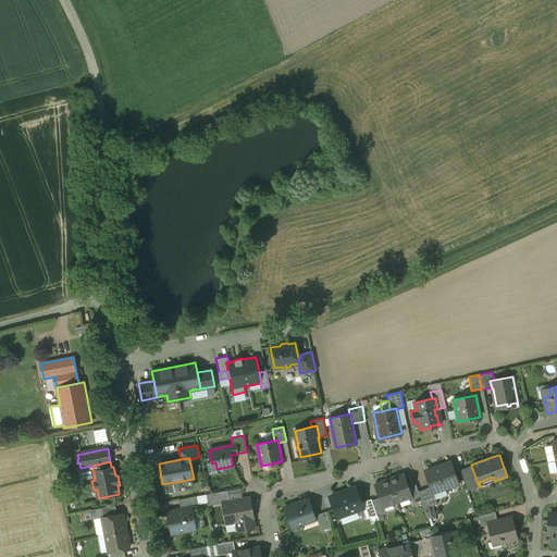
[(450,463),(425,472),(431,487),(432,492),(433,492),(458,483),(450,463)]
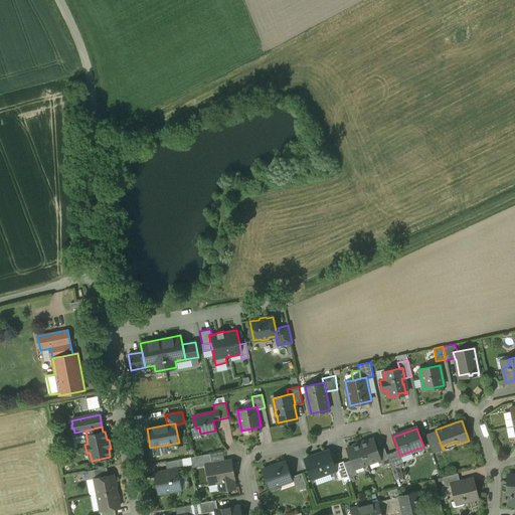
[(436,431),(425,435),(433,454),(443,450),(436,431)]
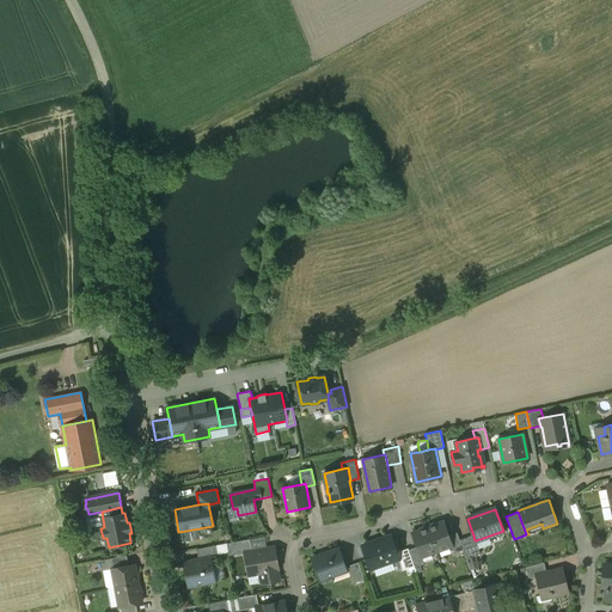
[(444,522),(428,527),(436,551),(452,546),(448,536),(444,522)]
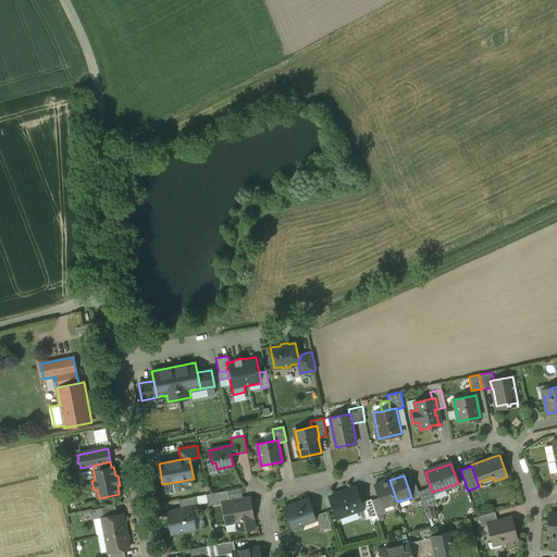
[(390,480),(375,485),(380,497),(383,507),(384,507),(397,502),(390,480)]
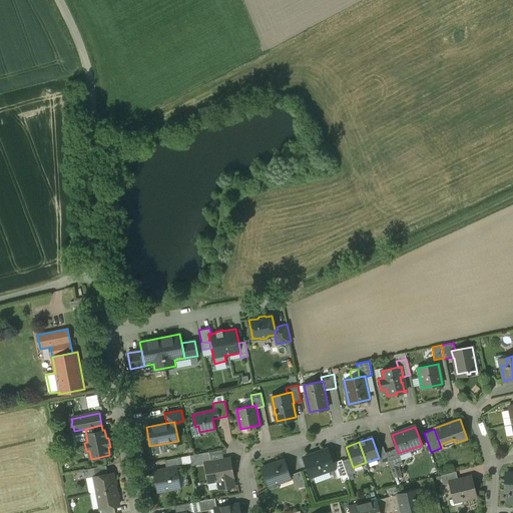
[(383,446),(376,449),(379,458),(381,464),(389,462),(385,453),(383,446)]
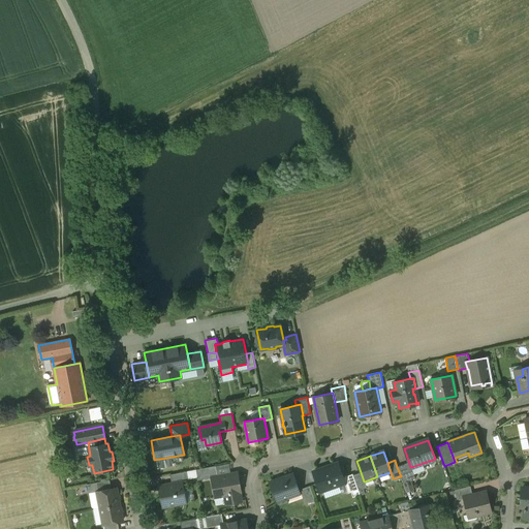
[(338,463),(314,471),(321,492),(345,483),(338,463)]
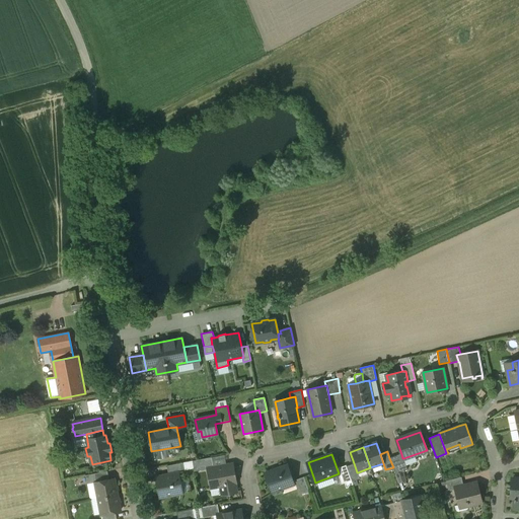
[(401,454),(389,458),(393,467),(395,473),(408,469),(403,458),(402,458),(401,454)]
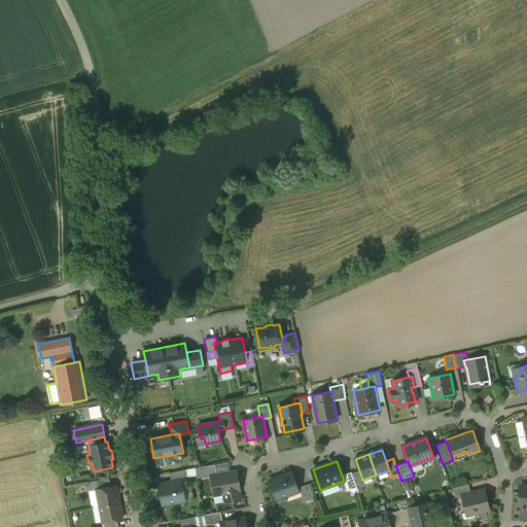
[(215,464),(196,468),(198,479),(208,477),(208,473),(216,472),(215,464)]
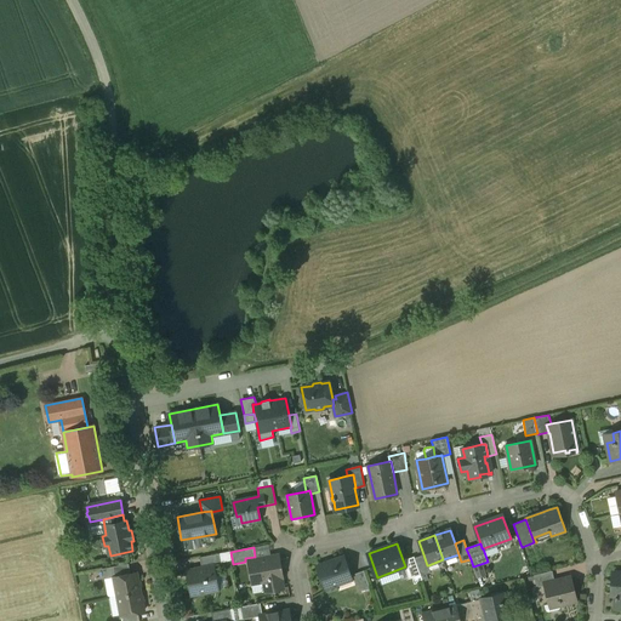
[(220,553),(200,558),(203,568),(214,565),(214,567),(222,565),(220,553)]
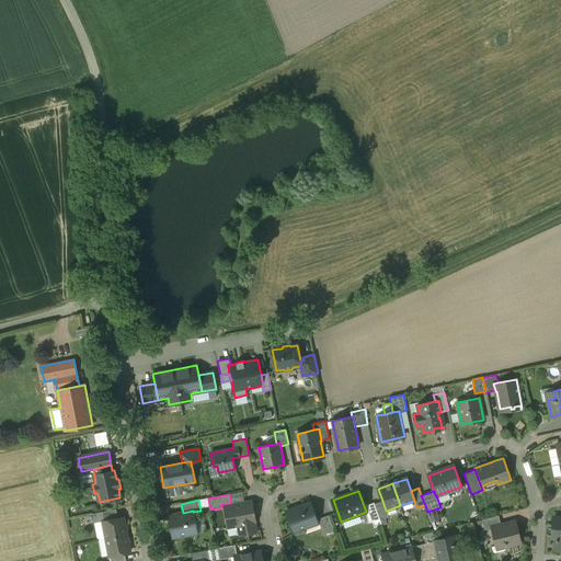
[(382,501),(375,504),(380,519),(380,521),(389,517),(387,511),(386,511),(382,501)]
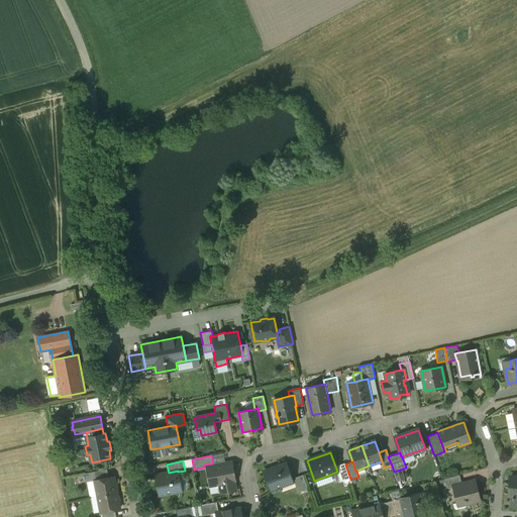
[(231,462),(216,466),(216,464),(207,467),(211,486),(224,484),(226,491),(236,490),(235,482),(234,482),(231,462)]
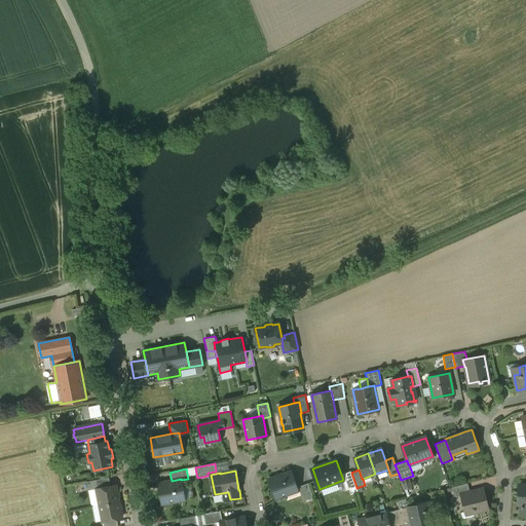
[(291,473),(283,476),(283,475),(268,480),(275,498),(286,495),(288,495),(288,493),(297,490),(297,491),(298,490),(292,472),(291,473)]
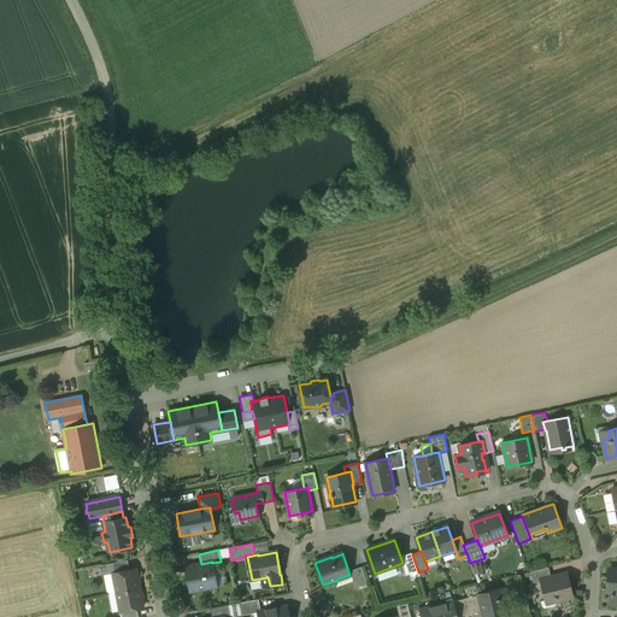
[(412,554),(411,553),(403,556),(410,574),(418,571),(412,554)]
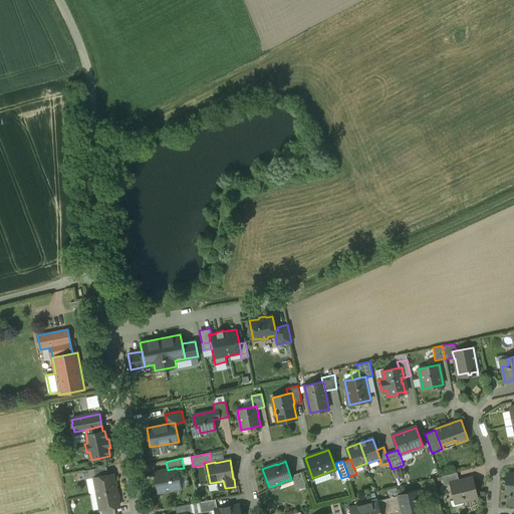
[(106,467),(93,469),(95,477),(108,475),(106,467)]
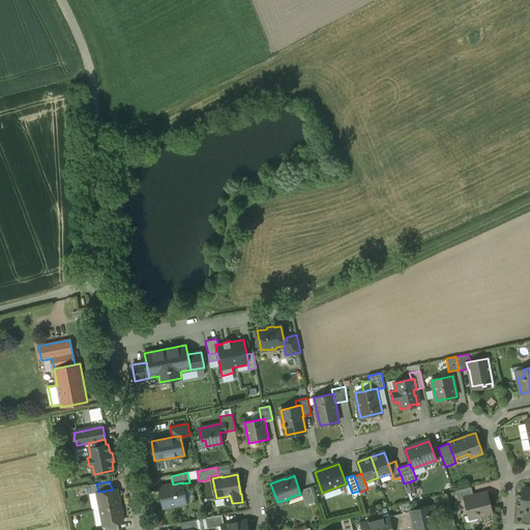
[(173,484),(159,488),(164,507),(186,503),(182,483),(182,482),(173,484)]
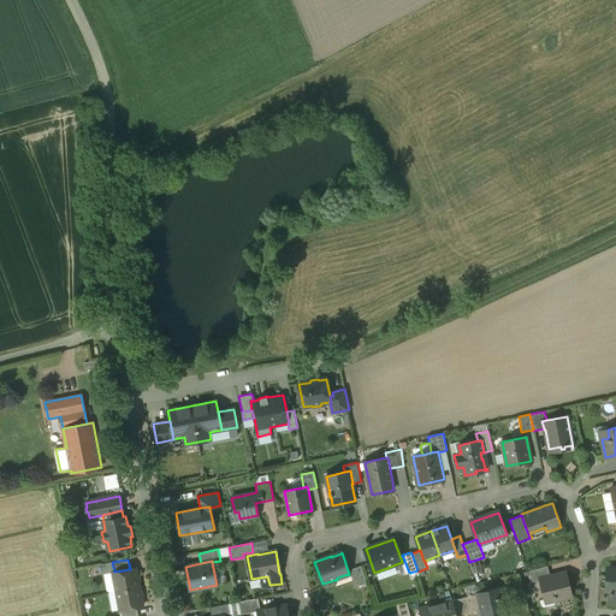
[(113,573),(114,572),(112,562),(101,564),(104,574),(113,573)]
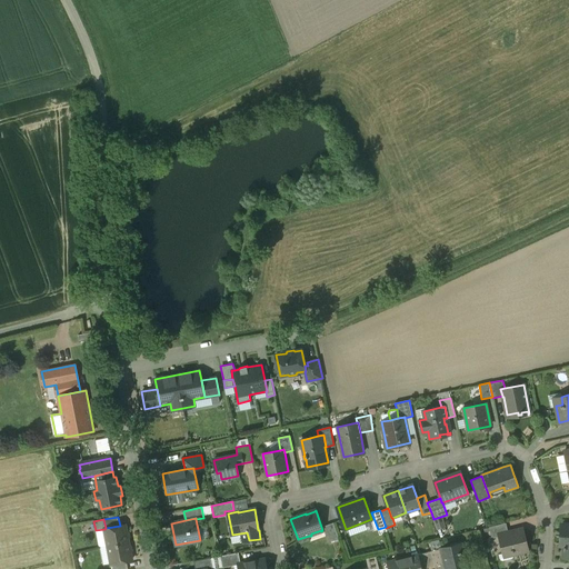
[(339,539),(333,522),(326,526),(331,541),(339,539)]
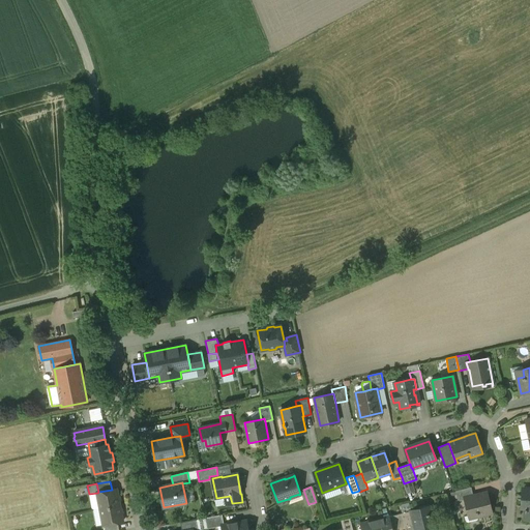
[(471,487),(455,491),(458,501),(465,499),(474,497),(473,496),(471,487)]
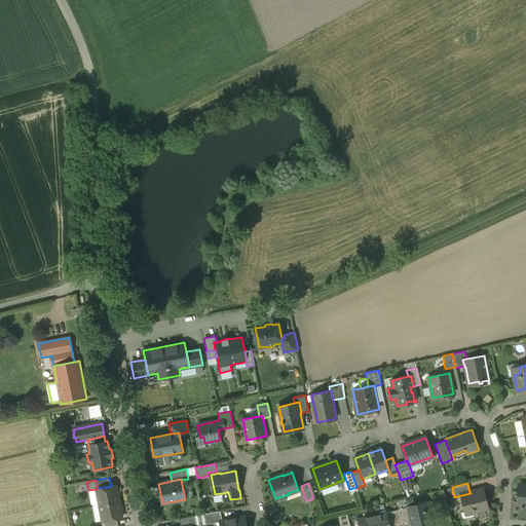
[(98,488),(97,489),(100,505),(119,501),(116,485),(111,486),(98,488)]
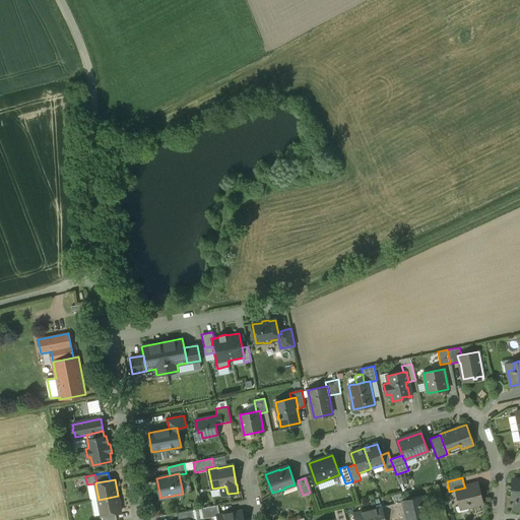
[(90,501),(99,500),(95,483),(87,484),(90,501)]
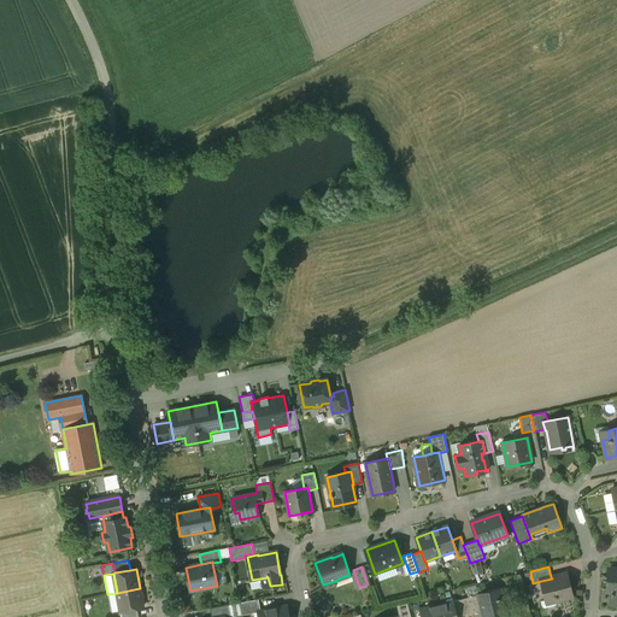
[(566,574),(551,577),(552,579),(541,581),(546,600),(556,598),(557,601),(573,597),(566,574)]
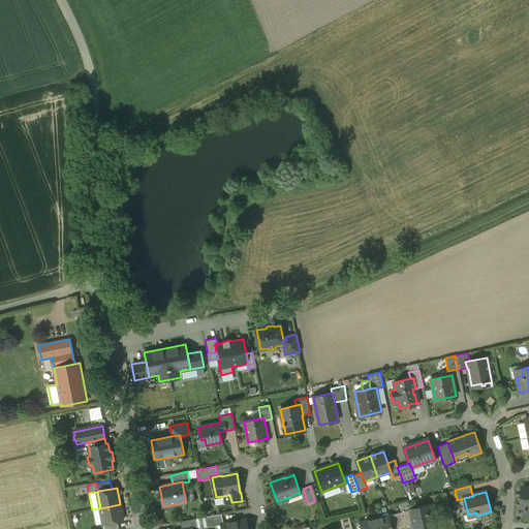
[(120,504),(100,508),(103,525),(118,522),(123,521),(120,504)]
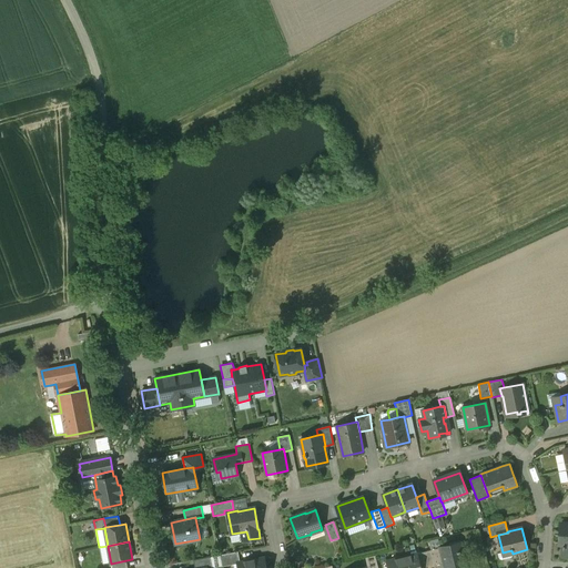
[(452,567),(465,565),(459,543),(440,547),(445,563),(445,567),(452,567)]
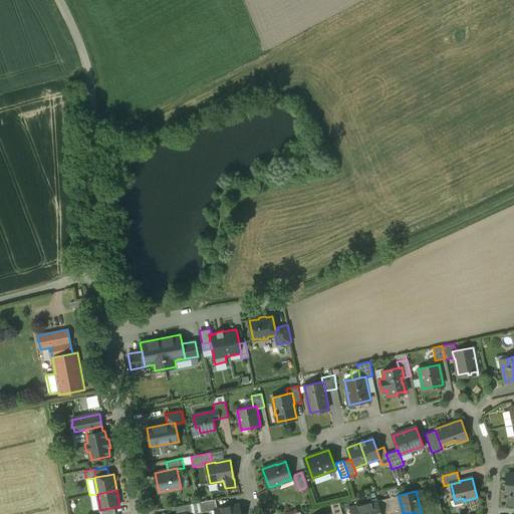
[(399,495),(391,498),(394,511),(403,509),(399,495)]
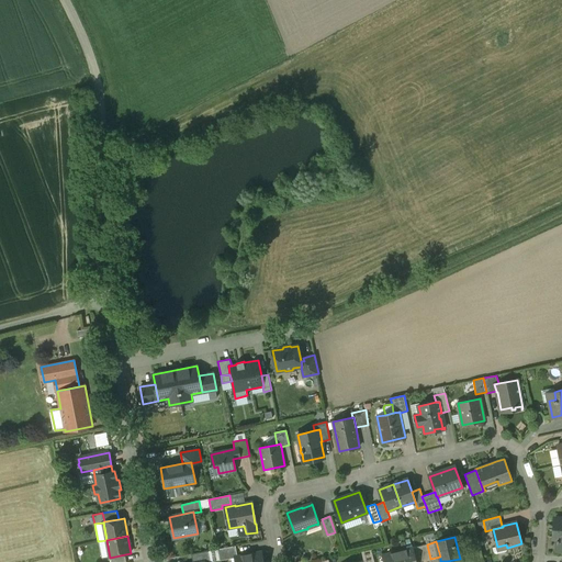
[(427,544),(413,548),(416,561),(417,561),(430,559),(427,544)]
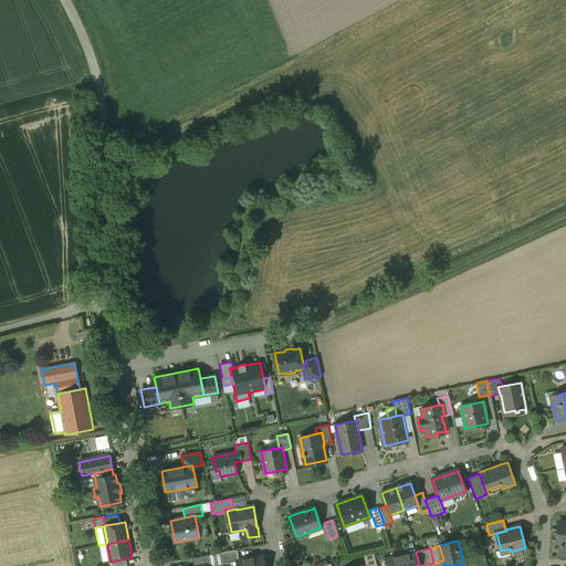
[(501,551),(496,552),(496,555),(499,557),(501,557),(510,555),(511,554),(511,552),(510,548),(501,551)]
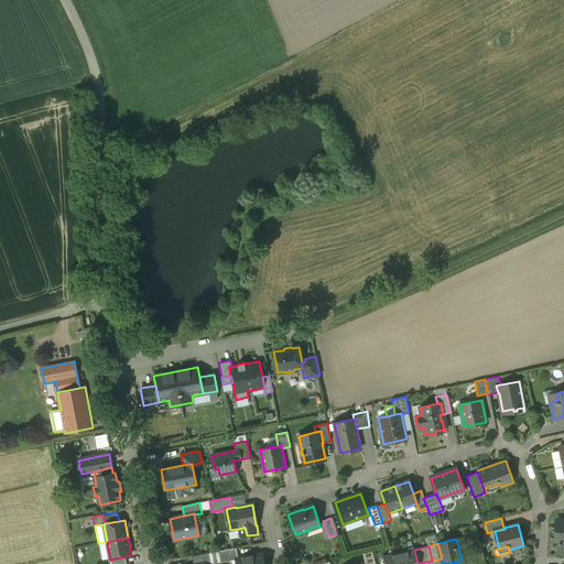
[(237,548),(219,551),(221,563),(236,560),(238,559),(237,548)]
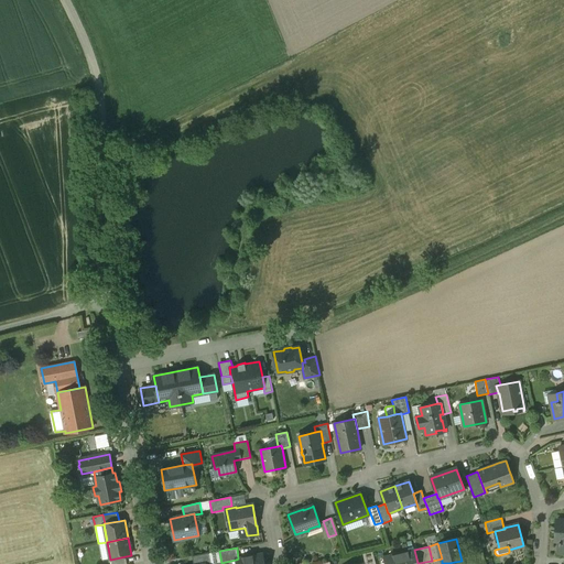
[(414,550),(383,557),(384,563),(418,563),(414,550)]
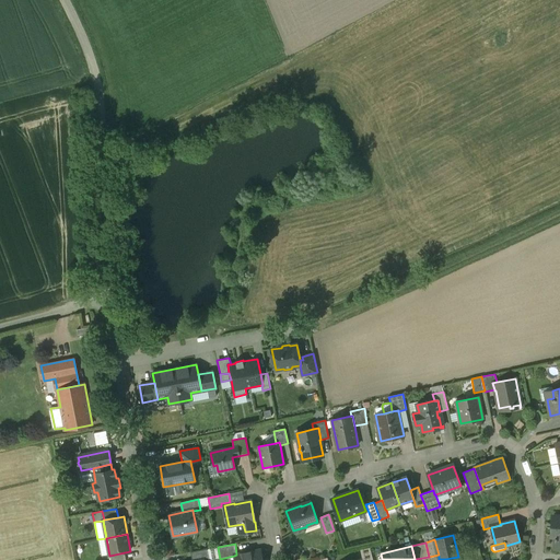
[(373,559),(370,547),(360,549),(362,559),(361,559),(373,559)]
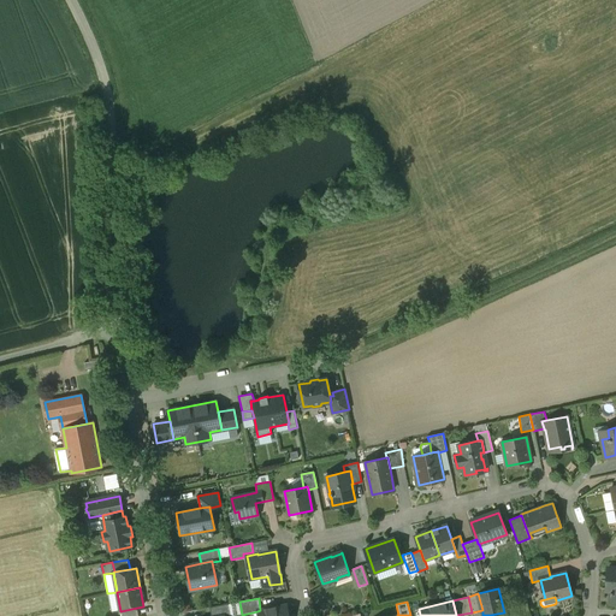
[(229,604),(209,608),(211,615),(229,615),(230,615),(229,604)]
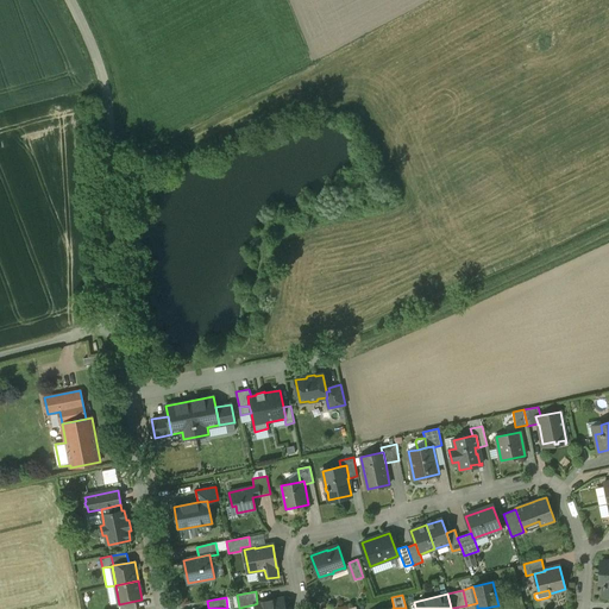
[(257,603),(255,604),(256,608),(284,608),(283,598),(257,603)]
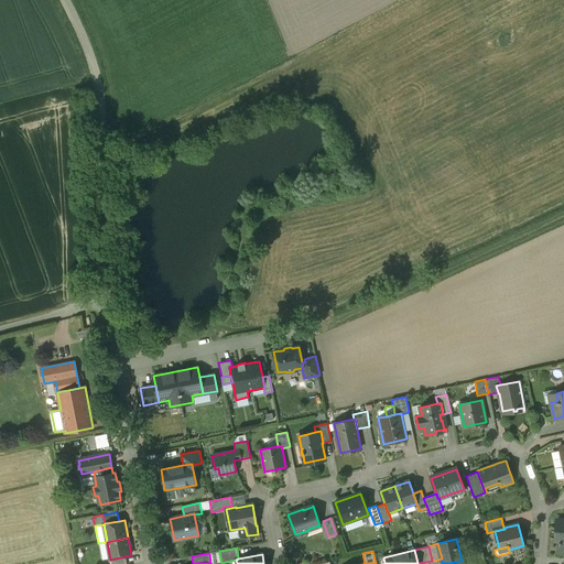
All buildings are outlined.
